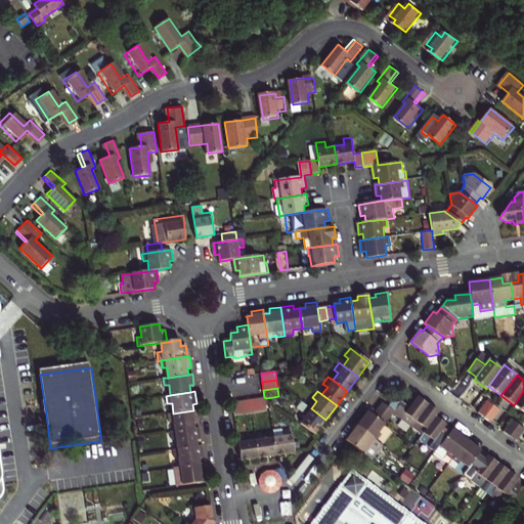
[(523,412),(523,391),(514,405),(523,412)]
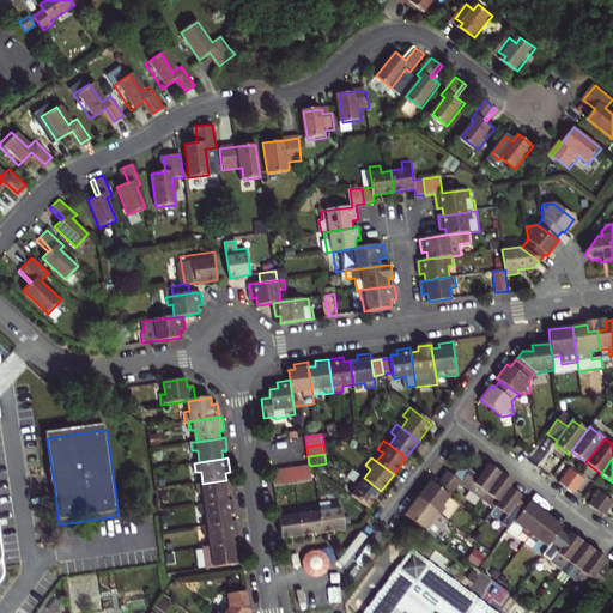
[(489,463),(479,477),(471,469),(461,483),(460,485),(481,501),(502,473),(489,463)]
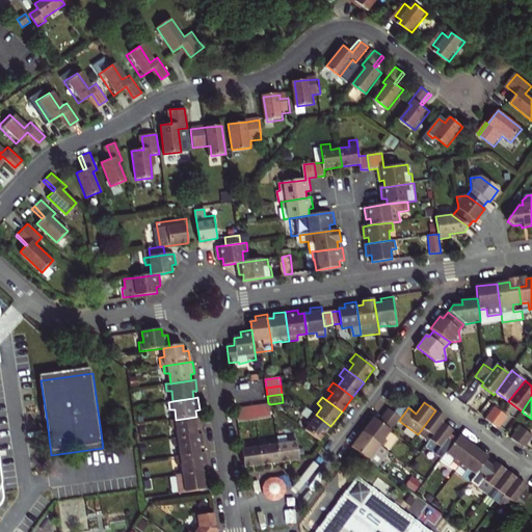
[(268,403),(260,404),(262,419),(271,418),(270,404),(268,403)]
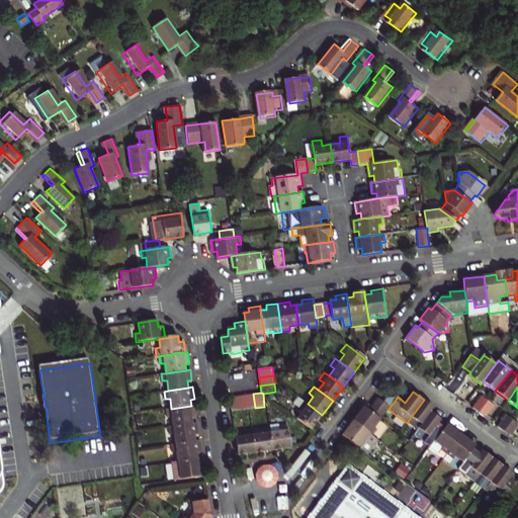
[(253,394),(245,395),(247,409),(249,409),(255,408),(253,394)]
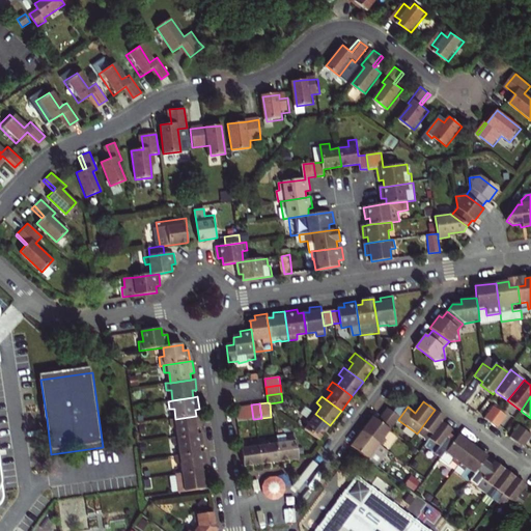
[(244,406),(246,420),(253,419),(251,404),(244,406)]
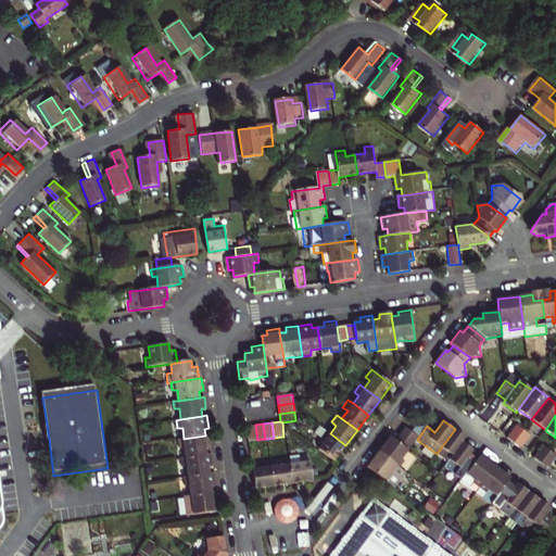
[(257,440),(255,425),(247,427),(249,442),(257,440)]
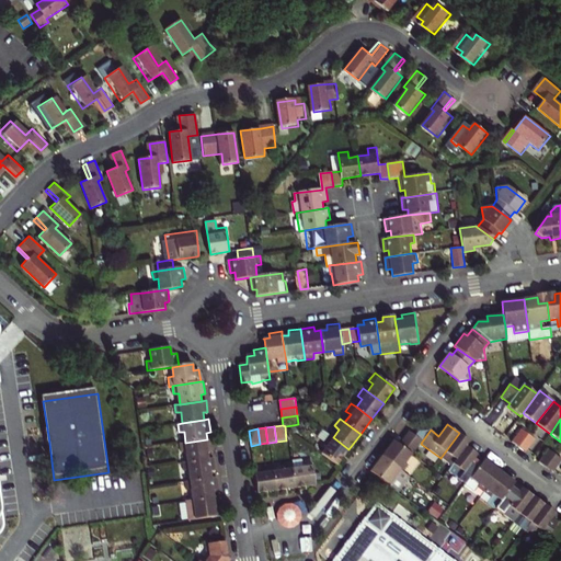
[(522,428),(511,442),(518,447),(528,434),(522,428)]
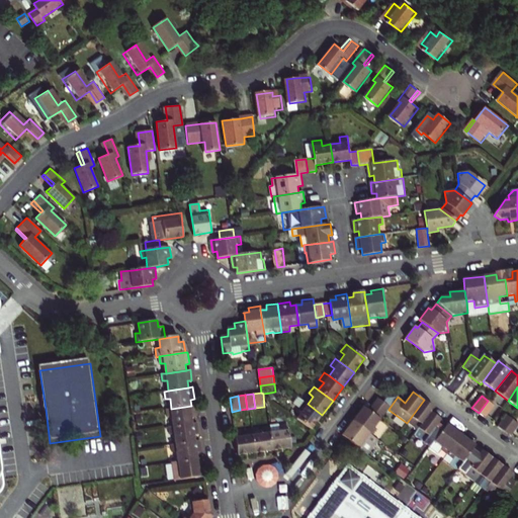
[(398,397),(386,398),(383,403),(390,408),(398,397)]
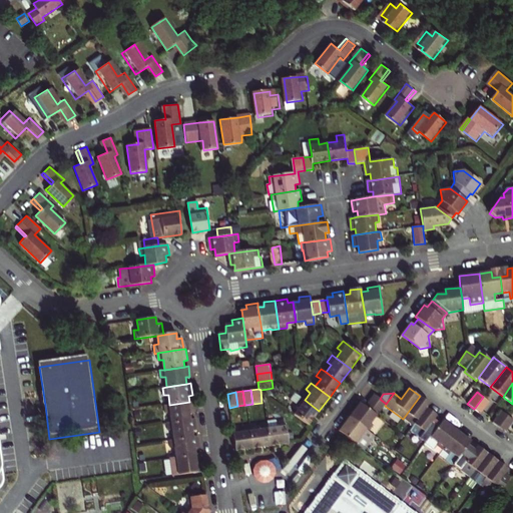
[(370,401),(382,410),(385,406),(386,404),(380,399),(375,395),(370,401)]
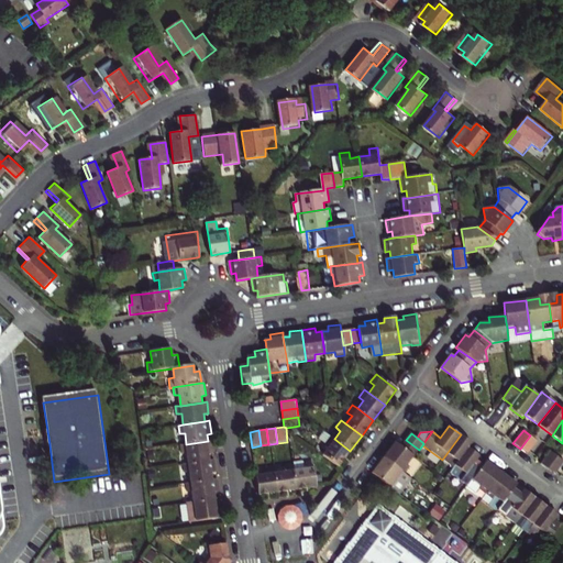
[(472,443),(461,434),(442,460),(453,468),(454,466),(468,448),(472,443)]
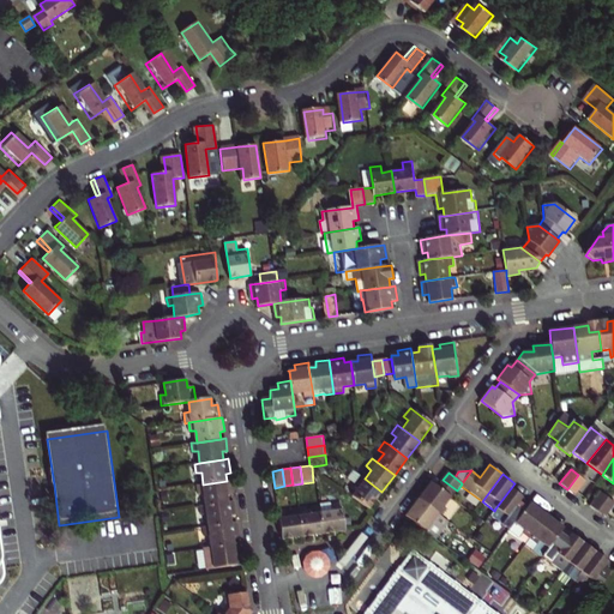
[(359,487),(353,495),(369,509),(381,492),(365,479),(359,475),(354,483),(359,487)]
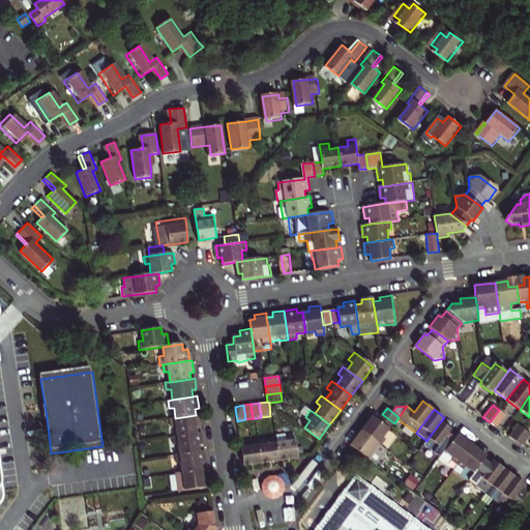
[(499,410),(490,422),(496,428),(505,415),(499,410)]
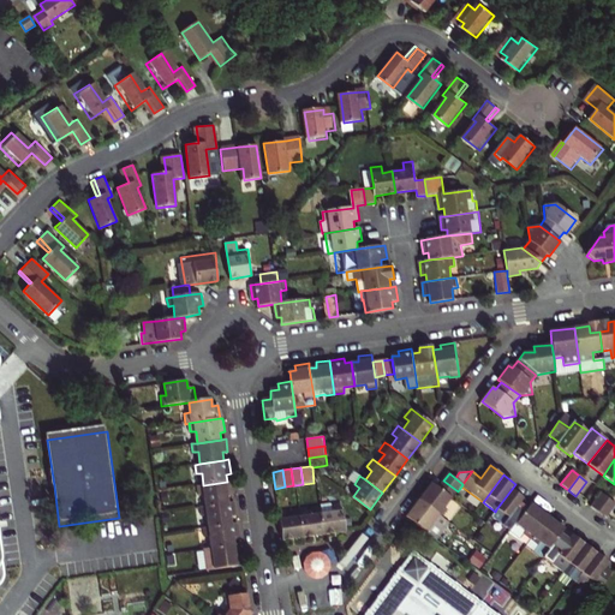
[(206,506),(230,502),(228,496),(233,495),(232,481),(227,482),(203,485),(197,487),(198,495),(204,495),(206,506)]
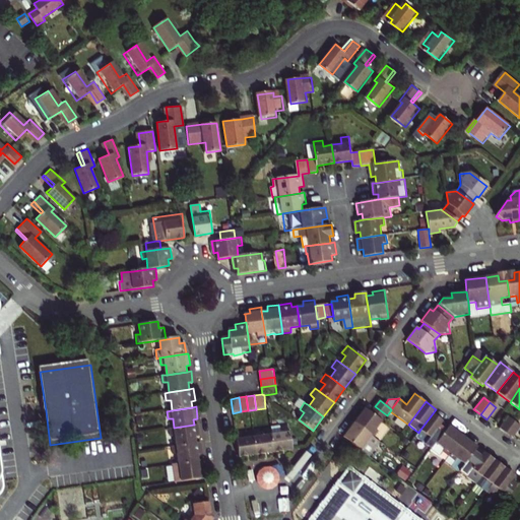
[(382,421),(387,415),(375,406),(371,412),(382,421)]
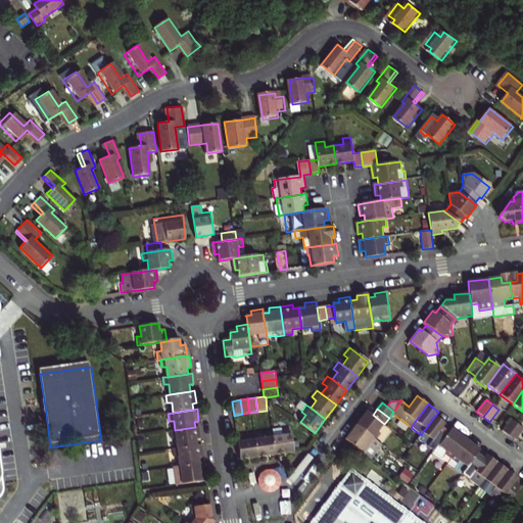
[(357,425),(377,440),(381,434),(378,432),(384,424),(373,415),(368,411),(357,425)]
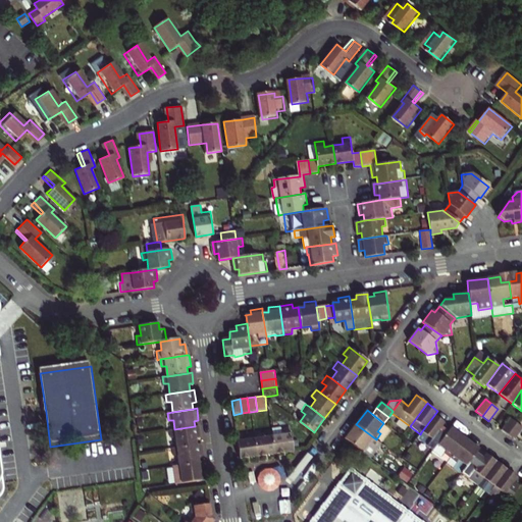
[(441,427),(445,422),(434,415),(421,432),(431,440),(432,439),(438,445),(448,431),(441,427)]
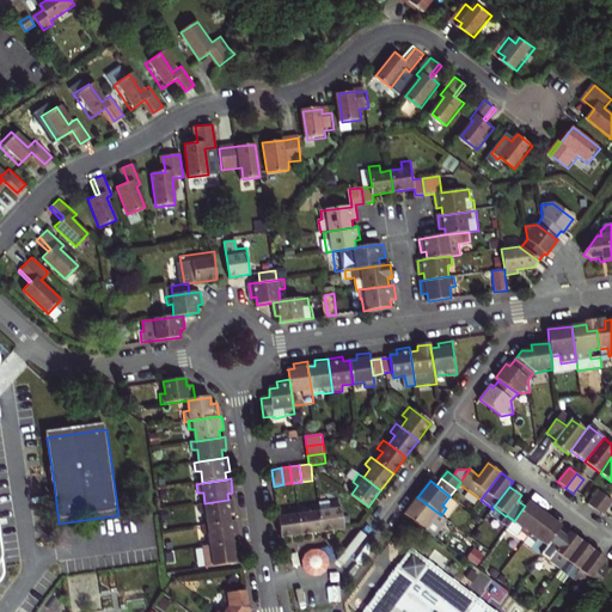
[(599,490),(588,505),(595,510),(606,495),(599,490)]
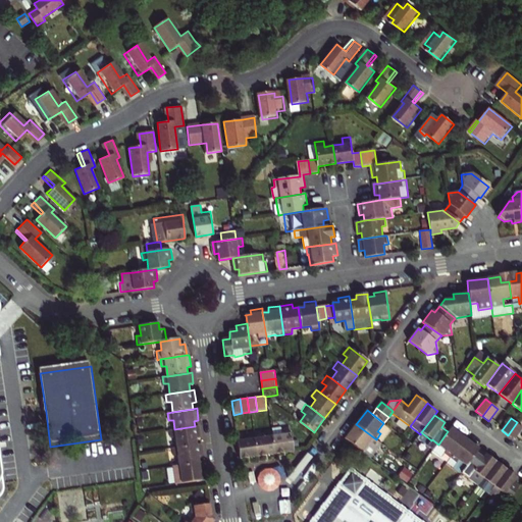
[(521,426),(517,422),(508,435),(514,439),(521,428),(521,426)]
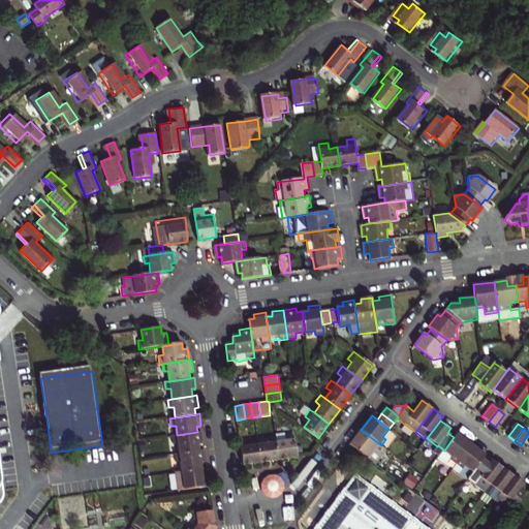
[(361,430),(350,444),(353,447),(367,458),(373,449),(377,452),(381,445),(361,430)]
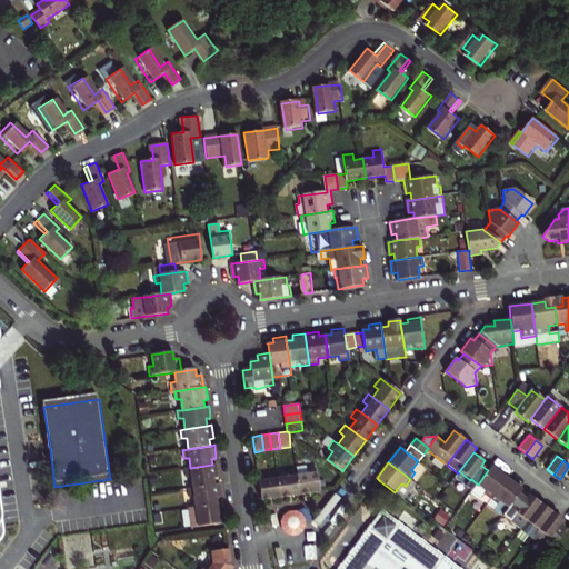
[(190,468),(186,469),(187,477),(192,476),(193,488),(216,485),(215,478),(219,477),(217,465),(212,465),(190,468)]
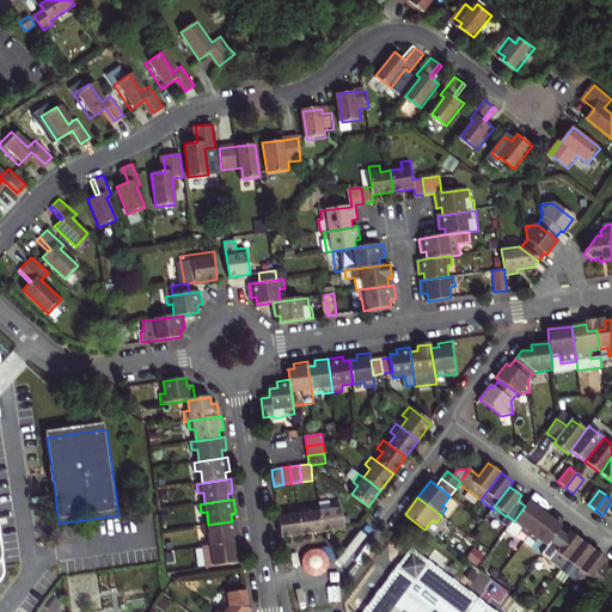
[(330,509),(319,510),(323,532),(343,528),(340,501),(330,502),(330,509)]
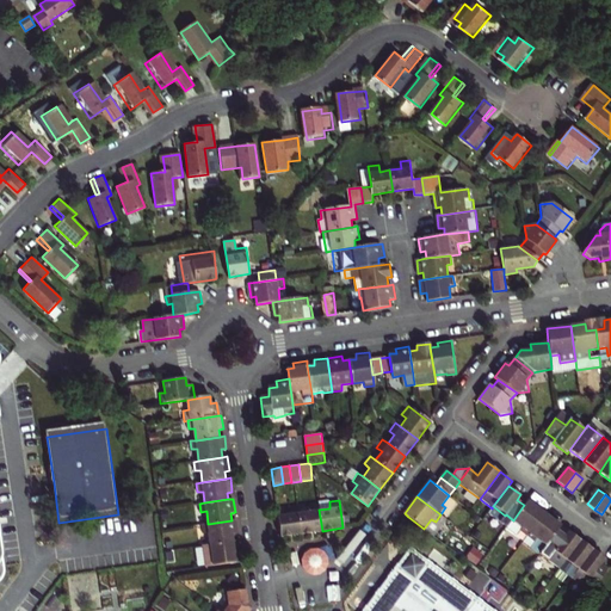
[(528,500),(524,505),(513,520),(507,528),(517,535),(520,531),(528,537),(545,513),(528,500)]
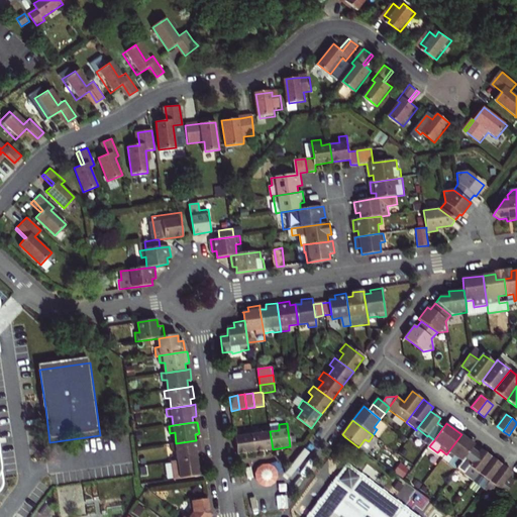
[(252,433),(254,451),(273,449),(270,431),(269,425),(261,426),(262,432),(252,433)]
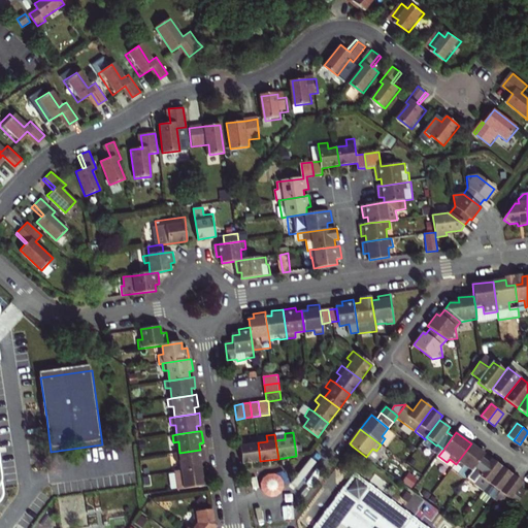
[(260,461),(258,442),(257,437),(249,438),(249,444),(239,446),(242,464),(260,461)]
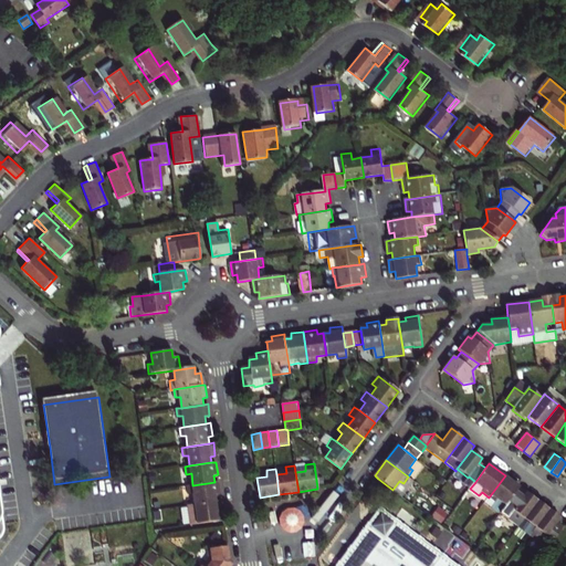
[(521,486),(505,475),(489,498),(494,502),(491,507),(493,510),(498,513),(501,513),(521,486)]
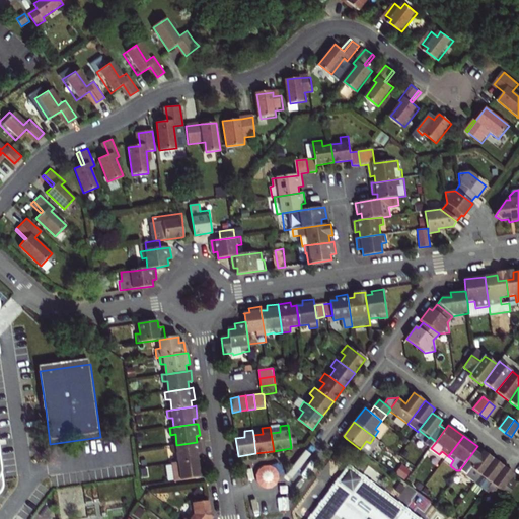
[(176,445),(171,445),(172,452),(177,452),(178,462),(199,459),(198,452),(202,452),(201,441),(197,442),(176,445)]
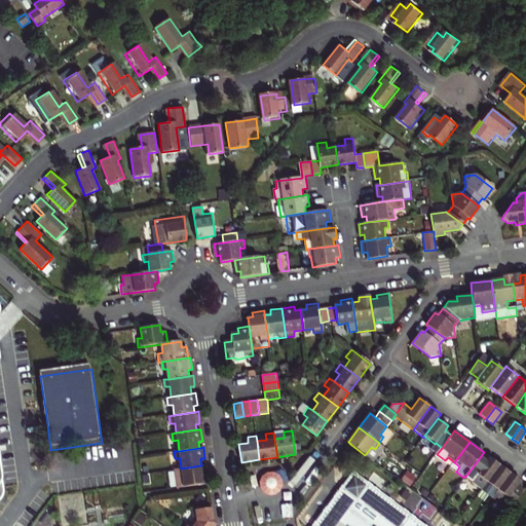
[(487,461),(481,456),(465,477),(464,479),(481,491),(481,490),(500,464),(490,457),(487,461)]
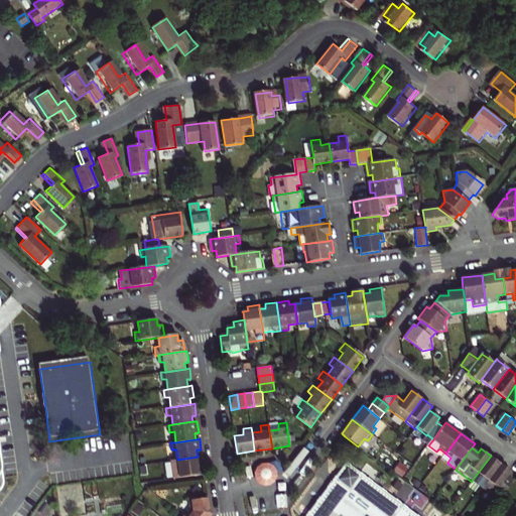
[(441,458),(447,463),(450,458),(445,454),(441,458)]
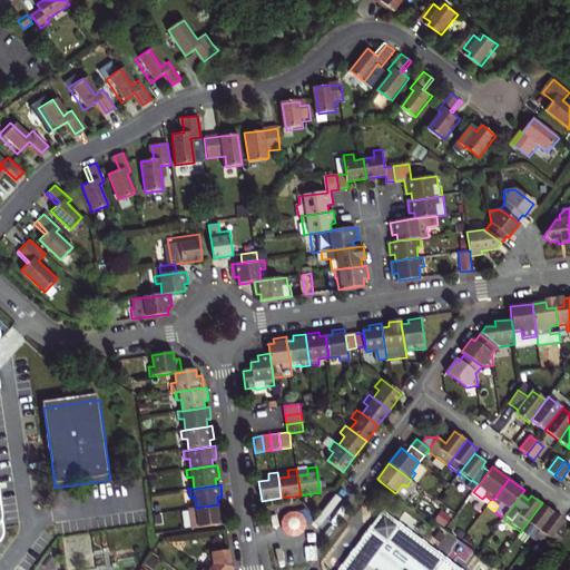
[(553,512),(542,503),(521,531),(533,540),(553,512)]
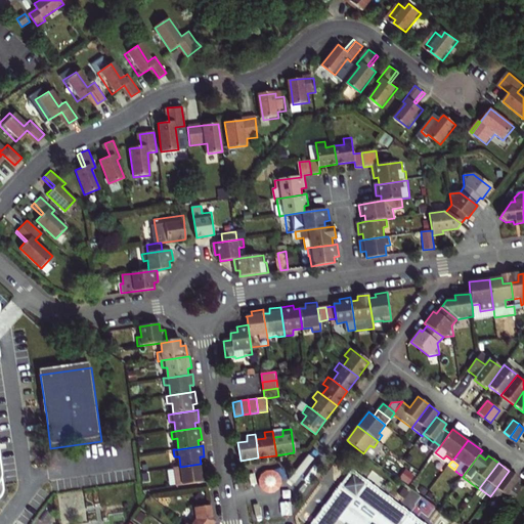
[(180,467),(174,468),(176,485),(204,481),(202,475),(207,475),(205,464),(201,464),(180,467)]
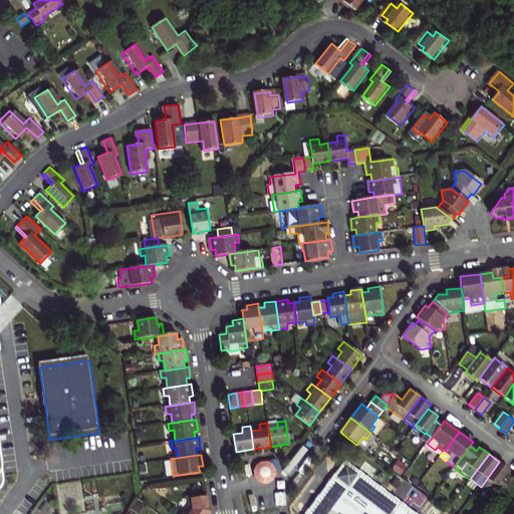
[(416,513),(345,462),(306,513),(416,513)]
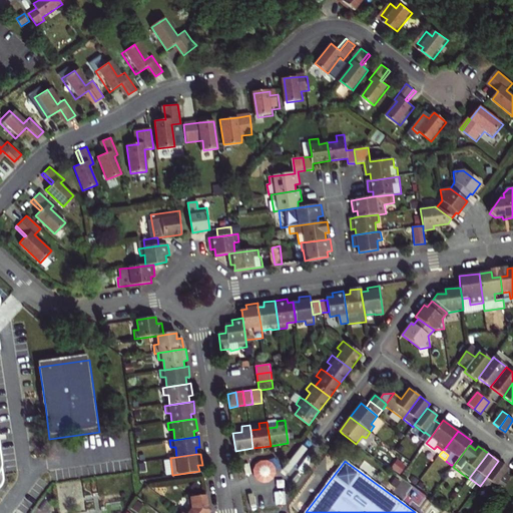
[(505,473),(508,468),(498,461),(480,486),(490,494),(494,488),(505,473)]
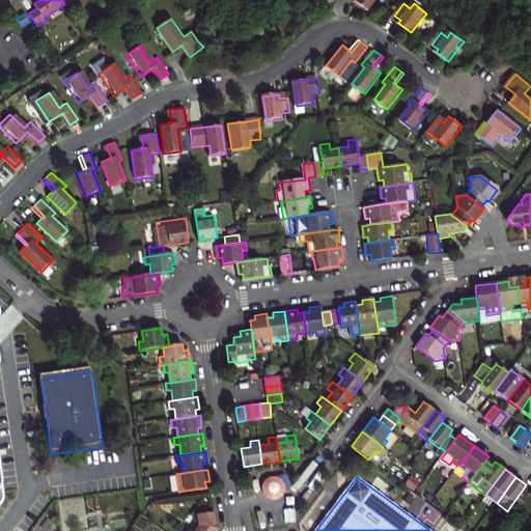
[(523,490),(511,505),(518,509),(529,494),(523,490)]
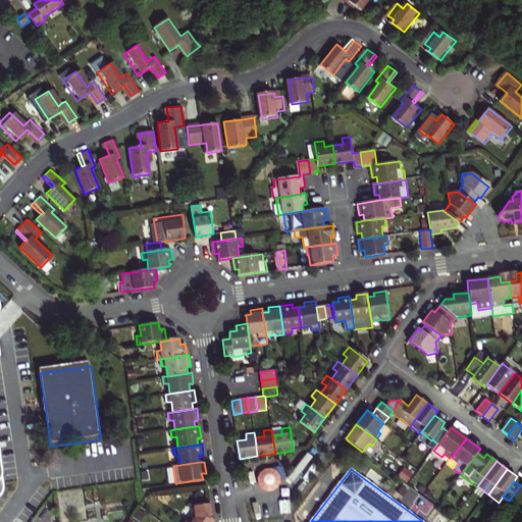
[(188,521),(212,521),(210,504),(194,506),(195,517),(192,518),(188,521)]
